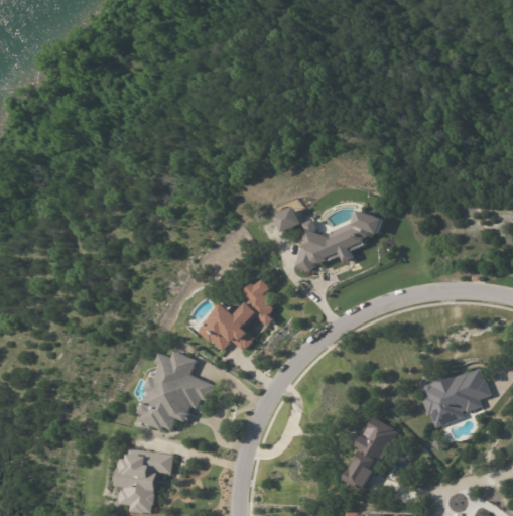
[(295,211),(299,222),(279,231),(273,216),(276,215),(275,212),(292,204),(295,211)]
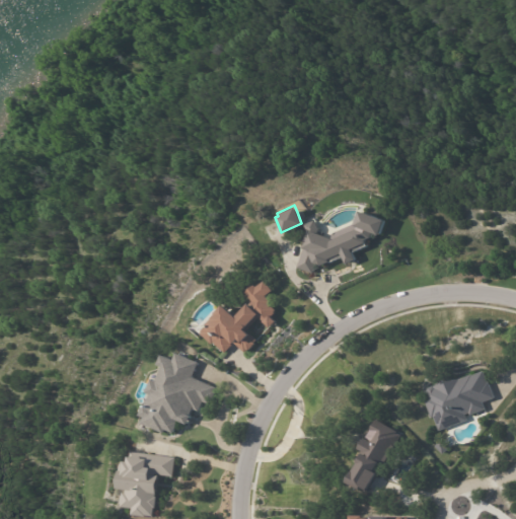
[(362,211),(377,217),(377,234),(374,233),(372,238),(365,241),(366,242),(365,243),(366,246),(352,252),(355,261),(346,264),(342,256),(320,266),(316,265),(312,274),(297,268),(304,249),(302,248),(308,231),(304,224),(314,220),(319,229),(317,234),(332,239),(334,234),(355,225),(360,210),(362,211)]
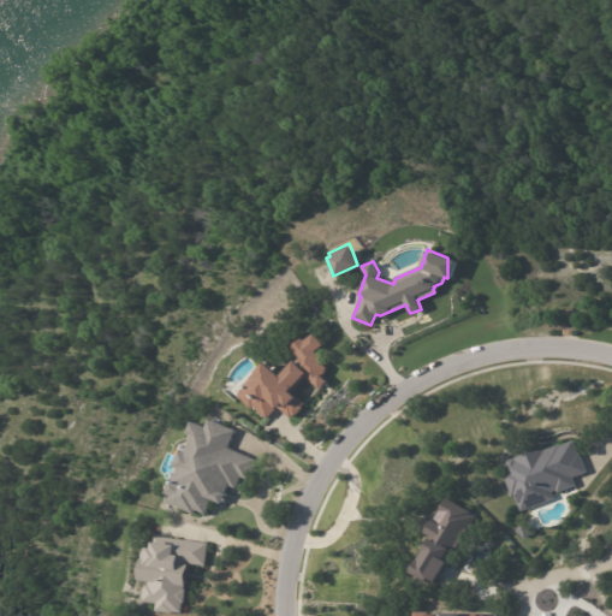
[(235,395),(262,419),(273,407),(287,420),(302,403),(290,394),(304,378),(318,389),(324,380),(319,375),(326,367),(312,354),(321,343),(308,332),(291,351),(297,356),(279,375),(263,362),(235,395)]
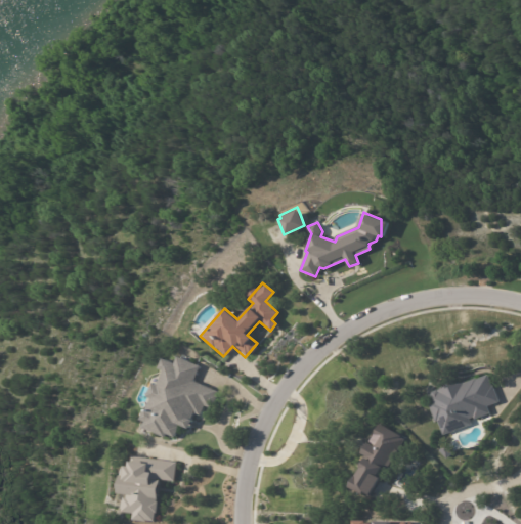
[(179,357),(198,366),(191,381),(215,391),(213,396),(214,396),(211,404),(209,403),(208,407),(202,405),(198,416),(191,412),(184,428),(175,424),(174,427),(176,427),(171,437),(163,433),(162,437),(140,428),(142,422),(137,419),(142,408),(143,409),(148,398),(144,395),(149,382),(155,384),(161,370),(156,367),(160,357),(171,362),(174,355),(179,357)]
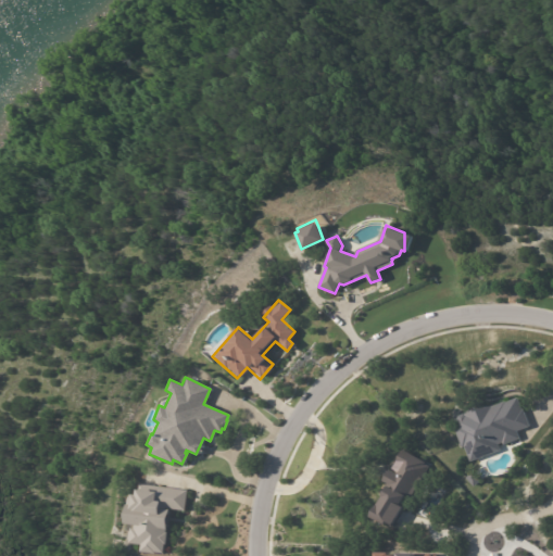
[(522,411),(526,425),(513,429),(516,437),(500,443),(499,441),(493,442),(497,449),(466,459),(461,444),(457,445),(451,426),(454,425),(452,417),(454,416),(455,414),(472,407),(470,405),(477,403),(478,406),(488,403),(489,404),(502,400),(515,395),(519,407),(520,407),(522,411)]
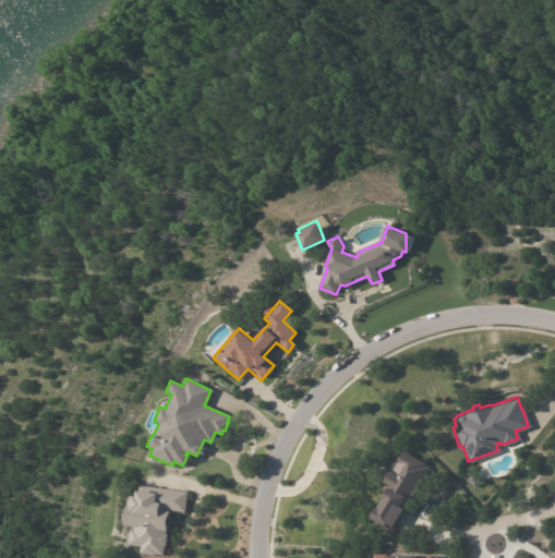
[(389,486),(372,519),(393,530),(426,464),(401,451),(385,484),(389,486)]
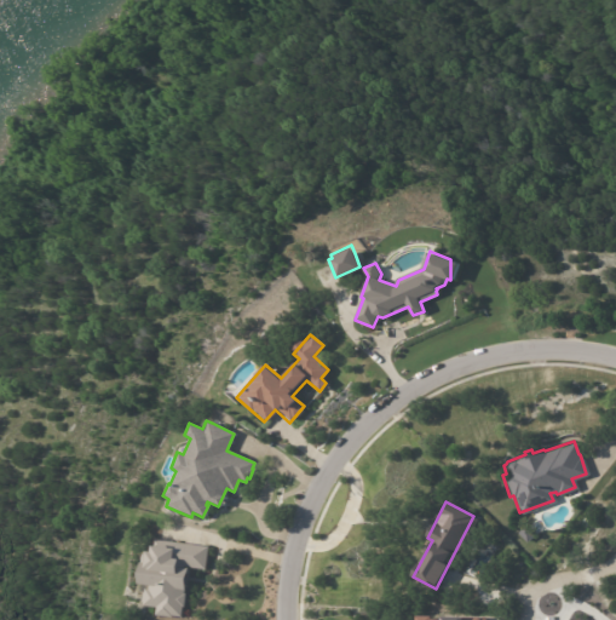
[(525,528),(533,537),(525,543),(516,533),(524,527),(525,528)]
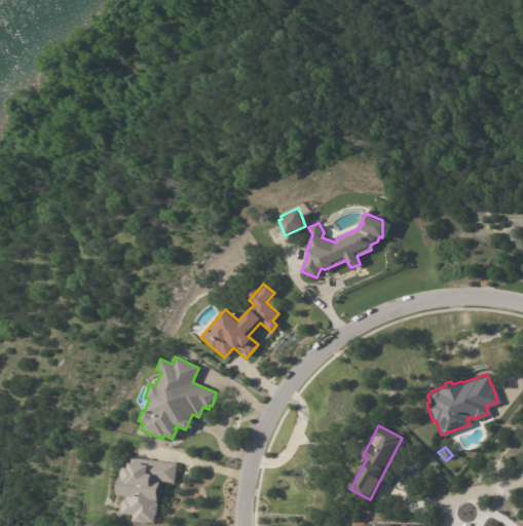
[(175,463),(131,458),(129,468),(120,467),(117,495),(123,495),(121,514),(132,515),(131,521),(153,524),(157,481),(173,483),(175,463)]
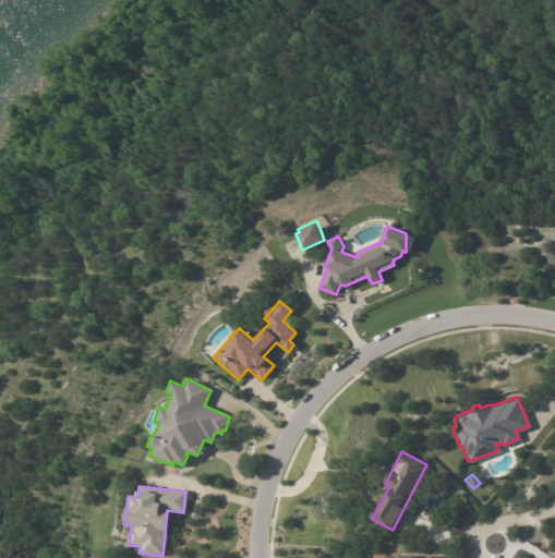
All buildings are outlined.
